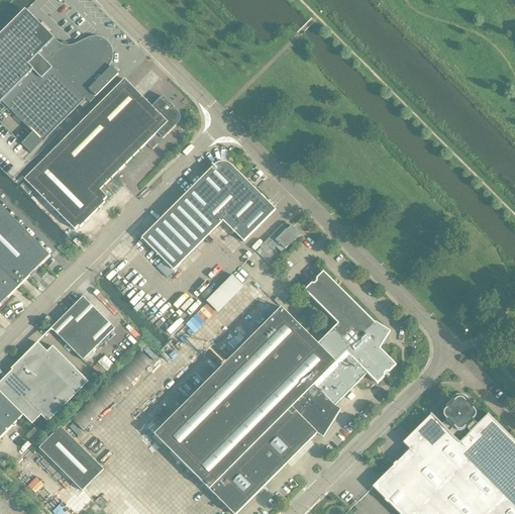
[(23,8),(0,30),(0,100),(31,69),(26,64),(53,37),(48,32),(45,30),(47,28),(39,20),(37,22),(34,18),(31,15),(23,8)]
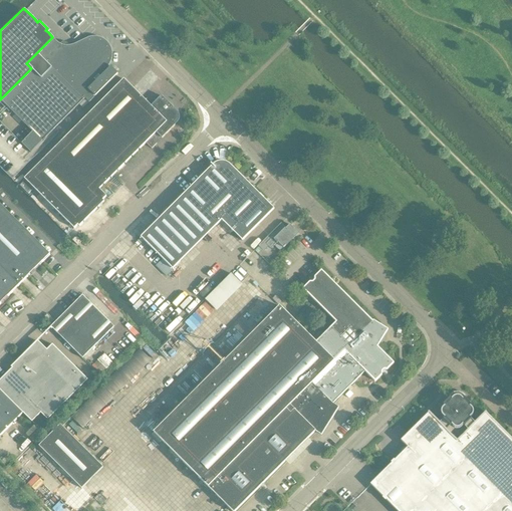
[(31,68),(0,99),(31,130),(19,142),(28,151),(40,139),(82,95),(87,100),(93,93),(115,71),(108,64),(107,66),(105,64),(107,62),(109,59),(110,57),(110,54),(110,51),(110,48),(109,45),(107,42),(106,40),(103,38),(101,36),(98,35),(95,34),(92,34),(89,34),(86,35),(79,38),(72,42),(68,43),(66,43),(66,42),(66,41),(65,40),(60,39),(59,40),(58,41),(57,41),(54,38),(52,37),(26,63),(31,68)]
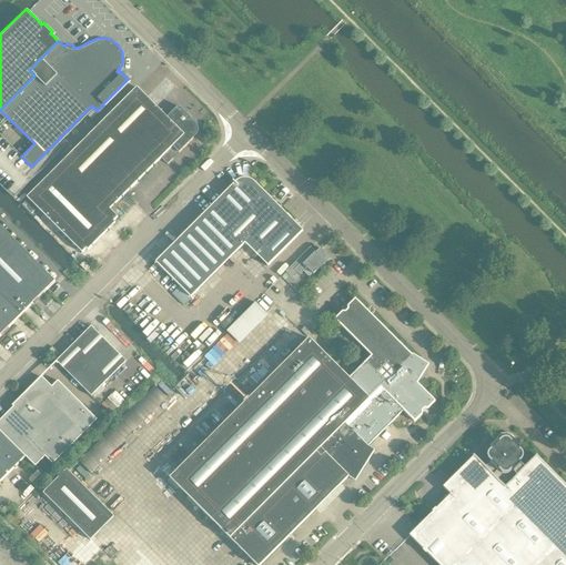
[(134,84),(24,195),(80,250),(84,246),(86,248),(113,220),(111,219),(115,214),(108,207),(159,155),(165,162),(194,133),(195,132),(195,131),(196,130),(196,129),(196,128),(196,125),(196,124),(195,123),(195,122),(194,121),(177,103),(164,114),(134,84)]
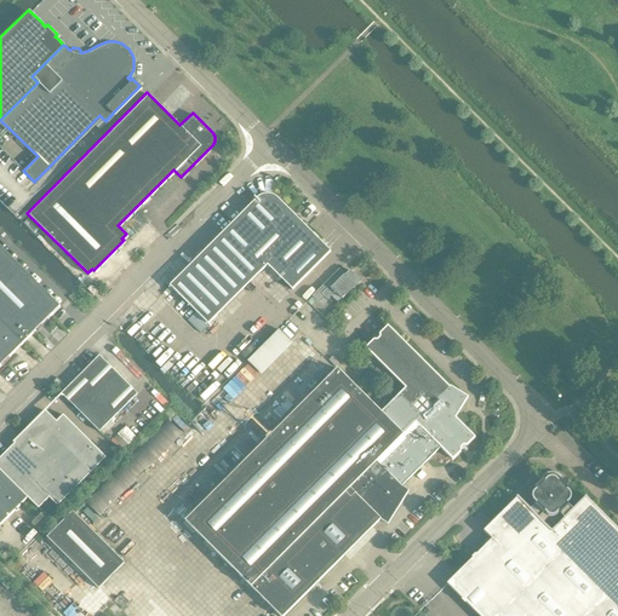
[(255,196),(177,274),(167,283),(194,309),(206,322),(265,263),(290,287),(328,249),(275,196),(274,195),(272,194),(269,193),(267,193),(264,193),(262,193),(259,194),(257,195),(255,196)]
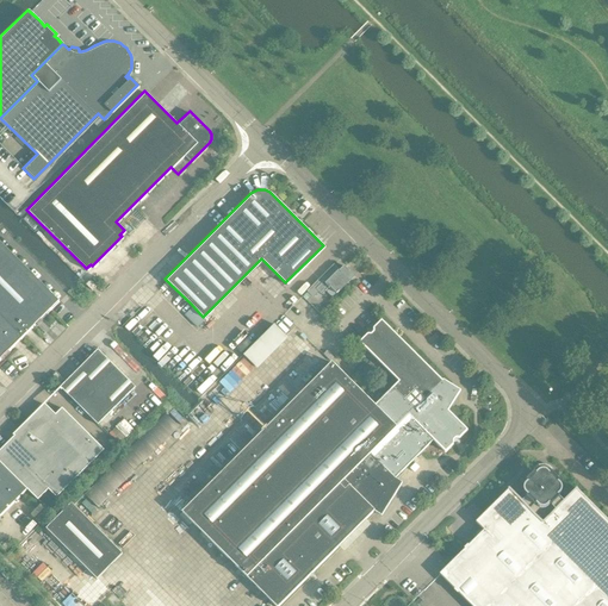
[(25,213),(22,217),(31,227),(35,223),(25,213)]
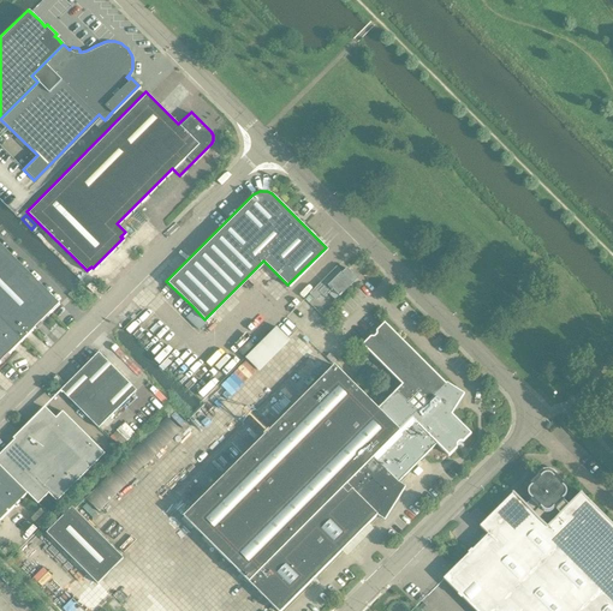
[(0,317),(21,337),(58,301),(0,244),(0,317)]
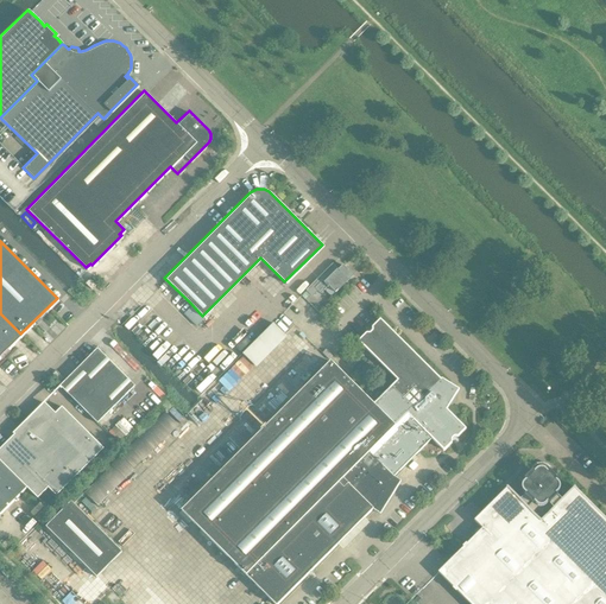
[(351,273),(341,262),(323,280),(317,274),(304,287),(310,293),(315,288),(319,292),(327,284),(333,291),(351,273)]
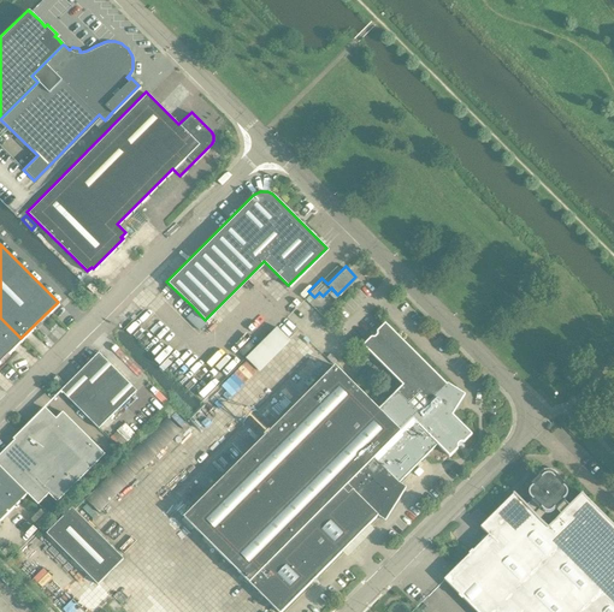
[(90,291),(92,290),(95,286),(89,280),(84,285),(90,291)]
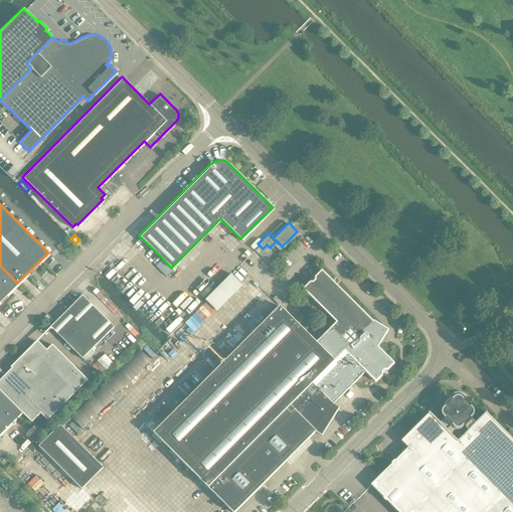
[(161,257),(154,264),(165,274),(171,268),(161,257)]
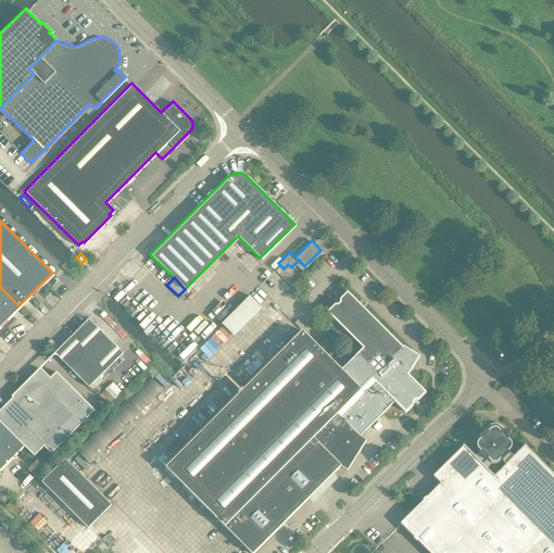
[(0,324),(19,305),(0,287),(0,324)]
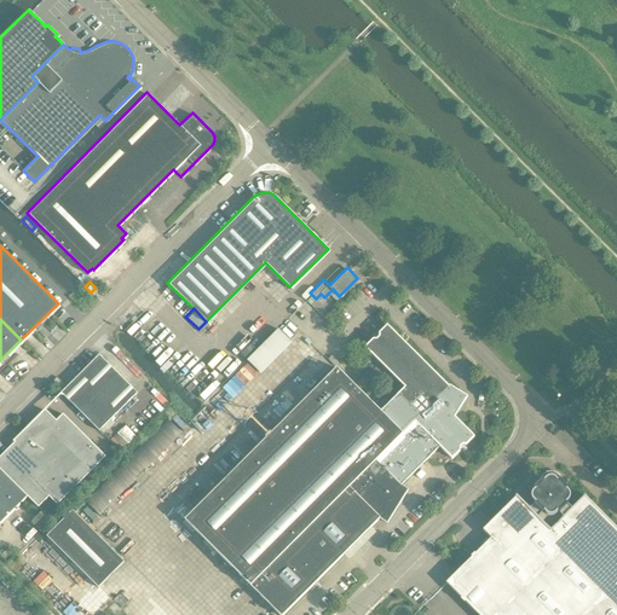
[(448,383),(447,384),(385,323),(376,330),(376,334),(374,337),(370,337),(363,344),(403,384),(378,408),(335,366),(183,517),(280,614),(378,516),(385,521),(405,488),(398,483),(437,444),(450,457),(457,448),(457,445),(460,442),(465,442),(472,434),(453,415),(465,394),(448,383)]
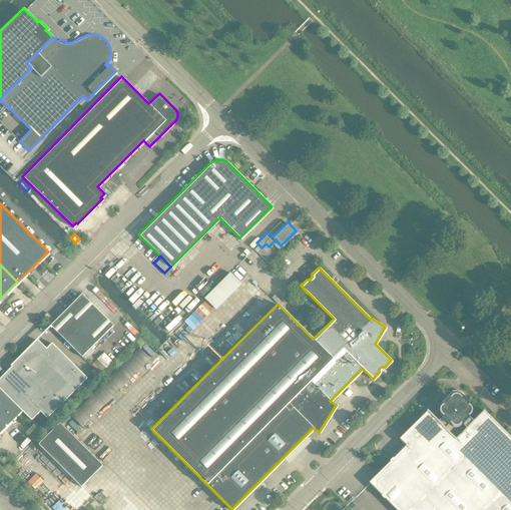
[(228,271),(202,297),(212,306),(214,308),(239,282),(238,281),(228,271)]
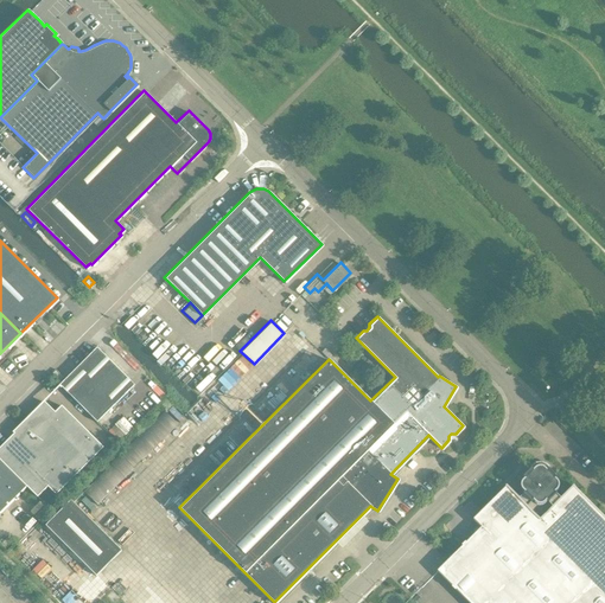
[(58,383),(95,421),(133,383),(95,346),(58,383)]
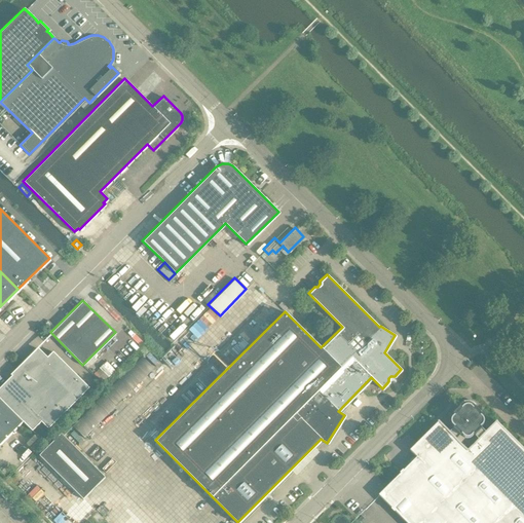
[(0,398),(31,428),(40,420),(47,426),(88,386),(51,350),(46,356),(45,355),(45,356),(37,347),(23,363),(22,362),(22,361),(9,373),(9,374),(10,373),(10,374),(0,384),(0,398)]
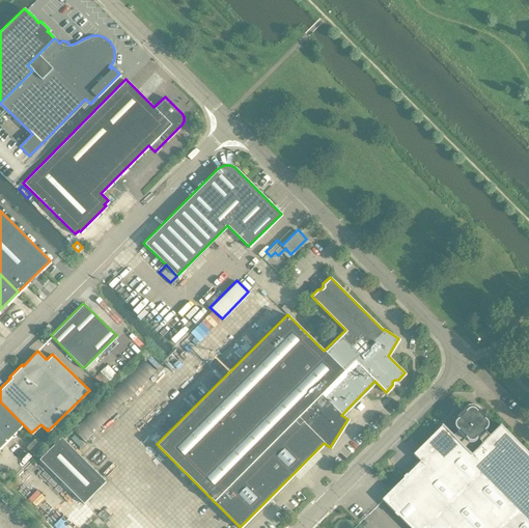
[(95,405),(72,428),(83,440),(107,416),(107,417),(115,409),(114,409),(122,400),(122,401),(131,393),(130,393),(154,369),(142,358),(118,382),(118,381),(110,389),(110,390),(103,397),(103,396),(94,405),(95,405)]
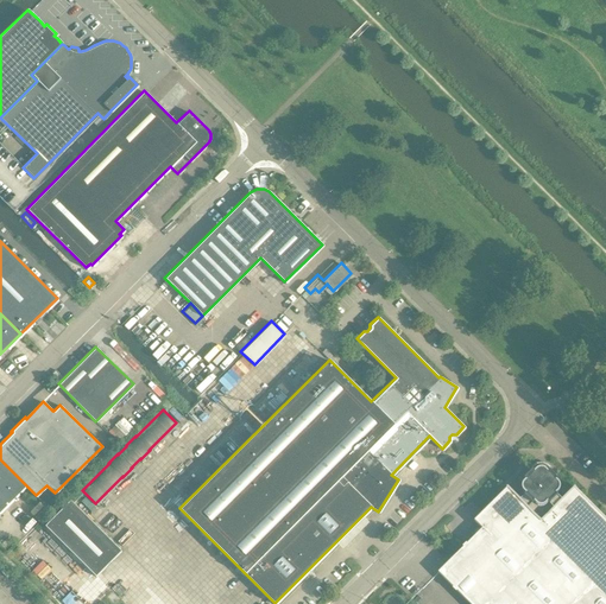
[(0,509),(25,485),(0,461),(0,509)]
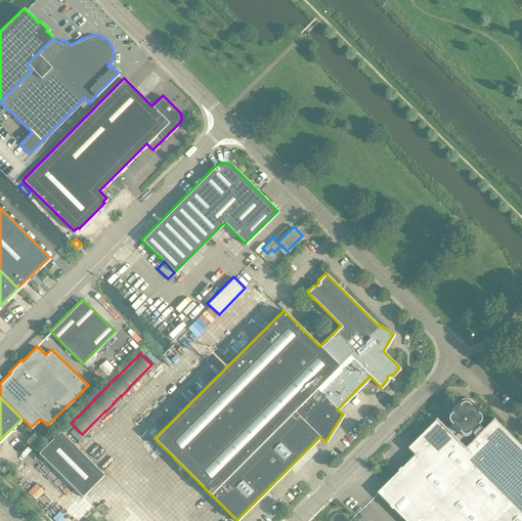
[(376,491),(404,520),(521,520),(521,446),(493,418),(479,432),(475,429),(478,425),(477,424),(478,423),(479,422),(479,421),(480,420),(480,419),(480,418),(480,417),(480,416),(479,415),(479,414),(478,413),(477,411),(478,410),(471,403),(470,404),(469,403),(468,402),(467,402),(466,401),(465,401),(464,401),(463,401),(462,402),(461,402),(460,403),(459,404),(457,403),(449,410),(451,411),(450,413),(449,414),(449,415),(448,416),(448,417),(448,418),(448,419),(448,420),(448,421),(449,422),(450,423),(451,424),(449,425),(453,429),(449,432),(435,418),(406,446),(414,453),(376,491)]
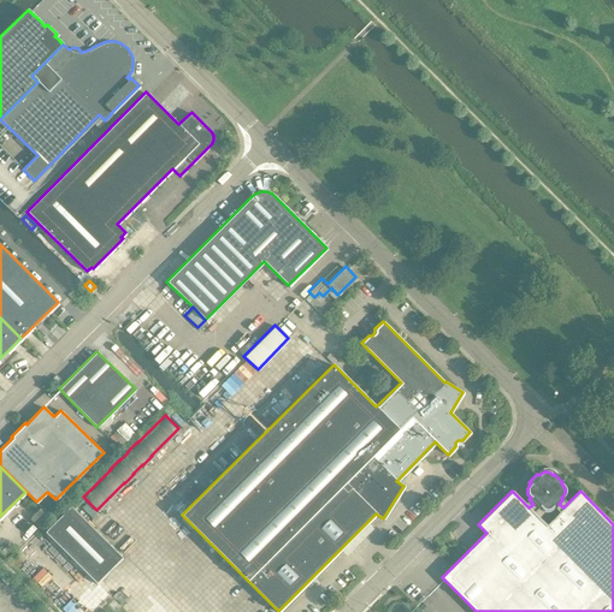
[(70,505),(45,532),(95,582),(122,557),(70,505)]
